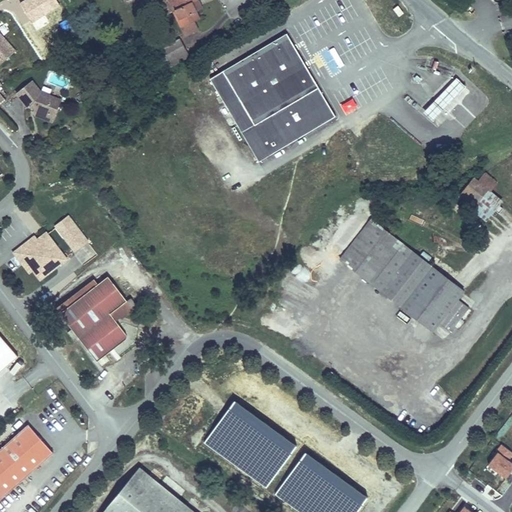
[(171,0),(176,8),(171,11),(182,35),(196,28),(193,20),(198,17),(195,10),(199,9),(194,0),(171,0)]
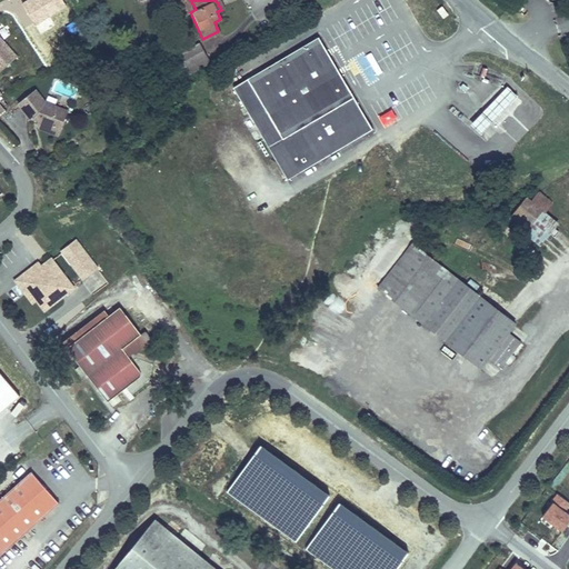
[(176,66),(205,50),(196,35),(167,51),(176,66)]
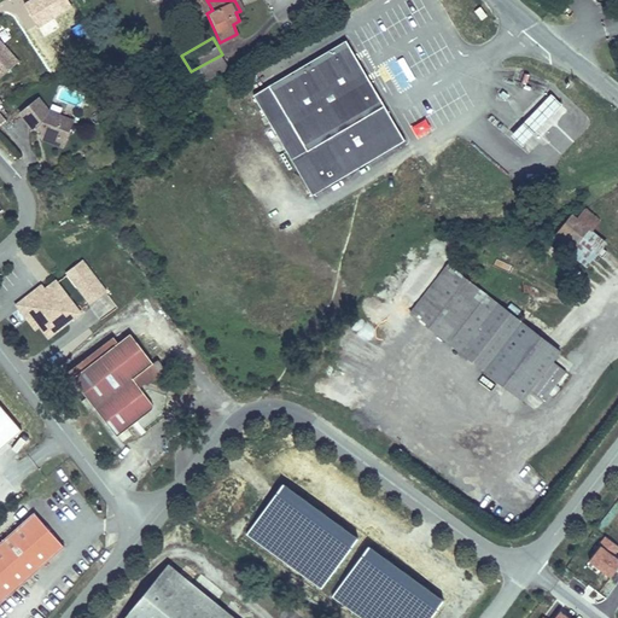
[(0,77),(19,62),(0,39),(0,77)]
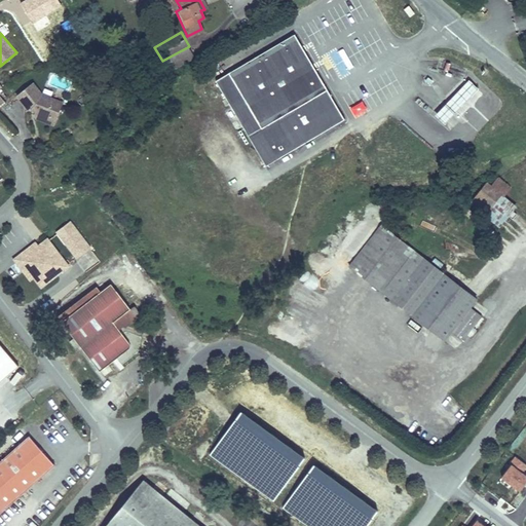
[(235,66),(284,41),(279,33),(231,58),(235,66)]
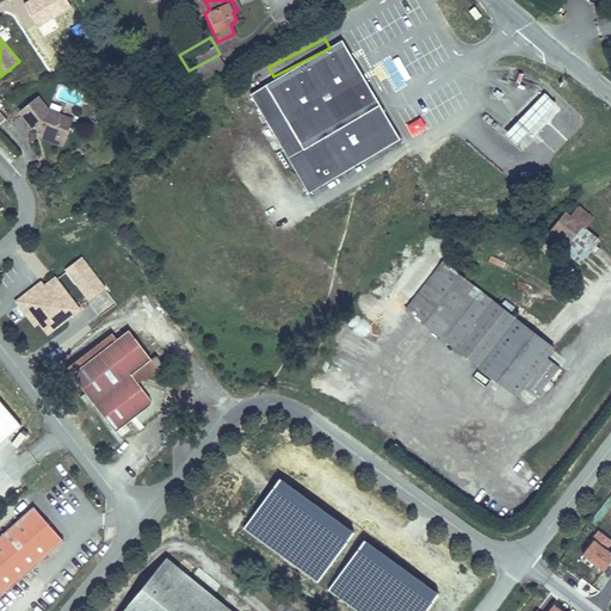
[(402,148),(346,48),(254,100),(310,199),(402,148)]
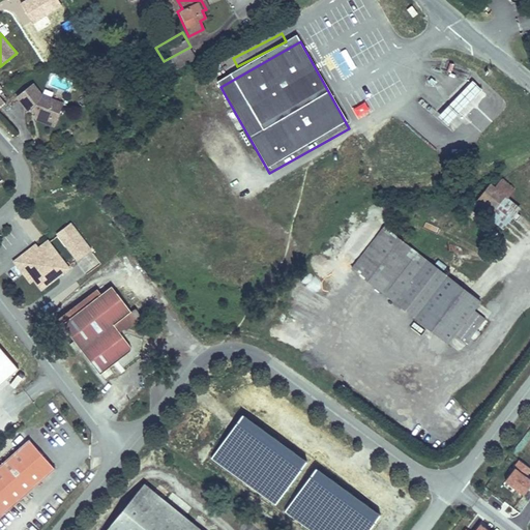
[(168,69),(195,54),(190,47),(164,61),(168,69)]
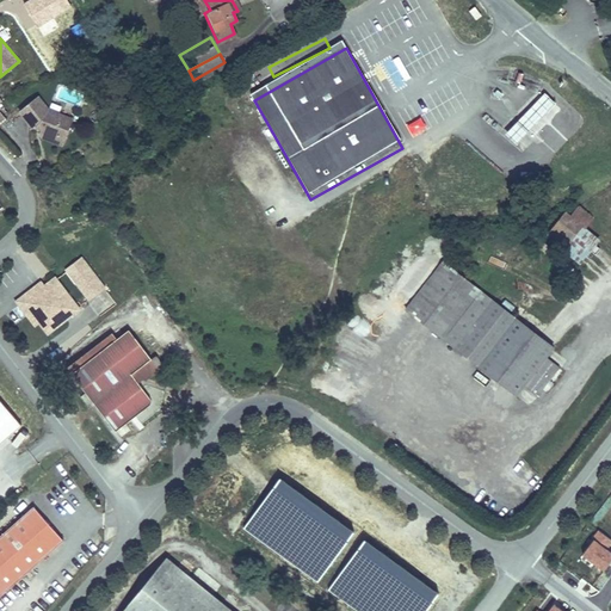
[(556,105),(545,94),(506,135),(517,146),(556,105)]
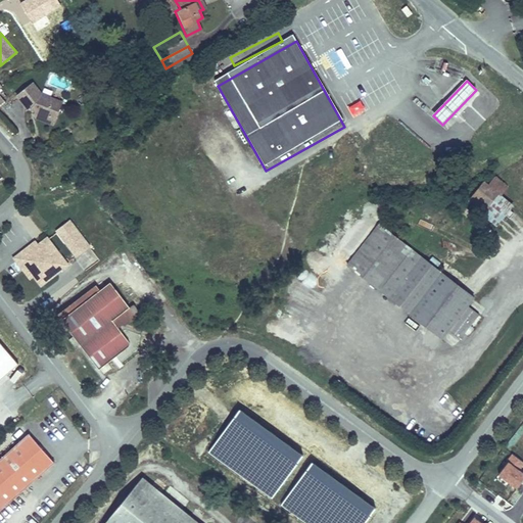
[(43,94),(43,93),(36,84),(18,96),(29,110),(33,107),(36,109),(36,113),(47,116),(46,122),(55,125),(62,100),(43,94)]
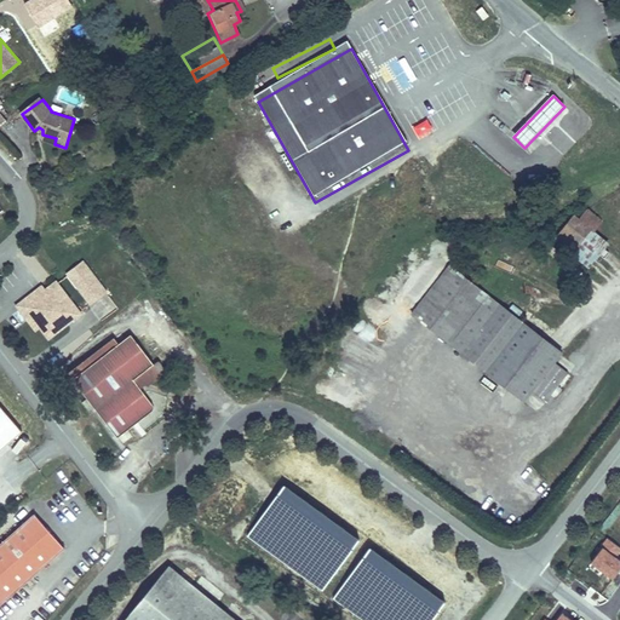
[(618,216),(613,212),(608,217),(614,222),(618,216)]
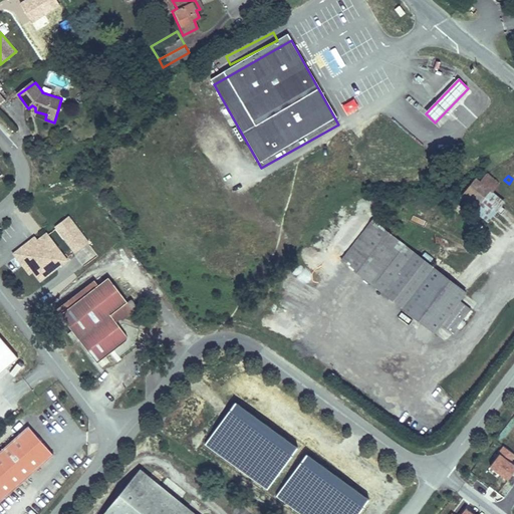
[(486,203),(493,194),(477,182),(470,192),(486,203)]
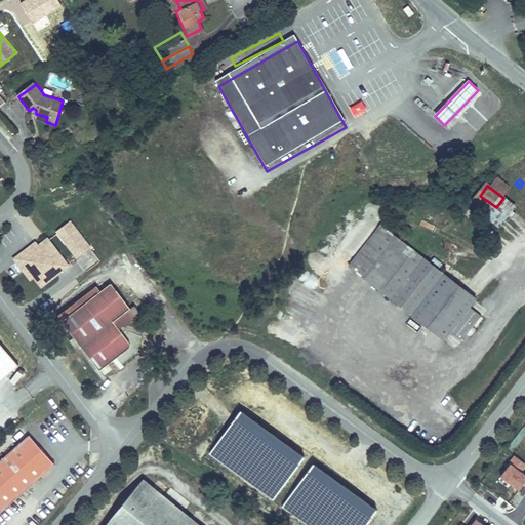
[(480,196),(473,191),(456,213),(486,238),(501,218),(494,210),(496,207),(480,196)]
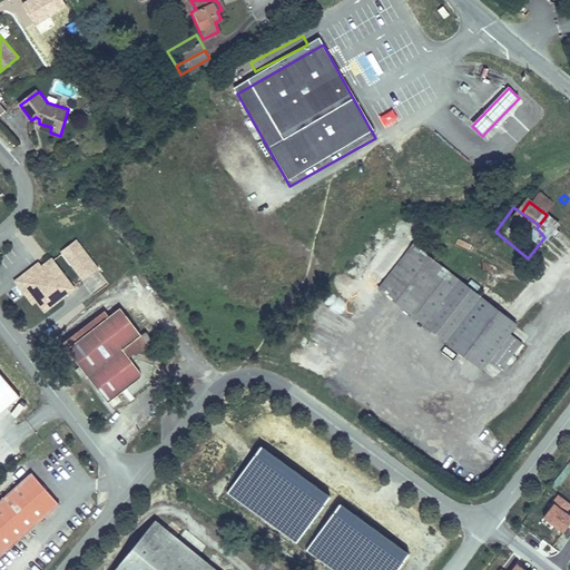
[(91,264),(67,239),(55,252),(79,276),(91,264)]
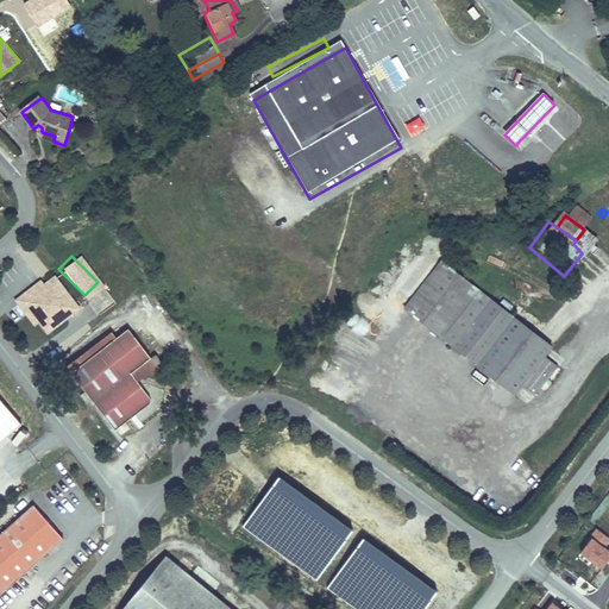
[(544,360),(552,350),(444,257),(401,306),(513,400),(521,389),(534,400),(557,371),(544,360)]
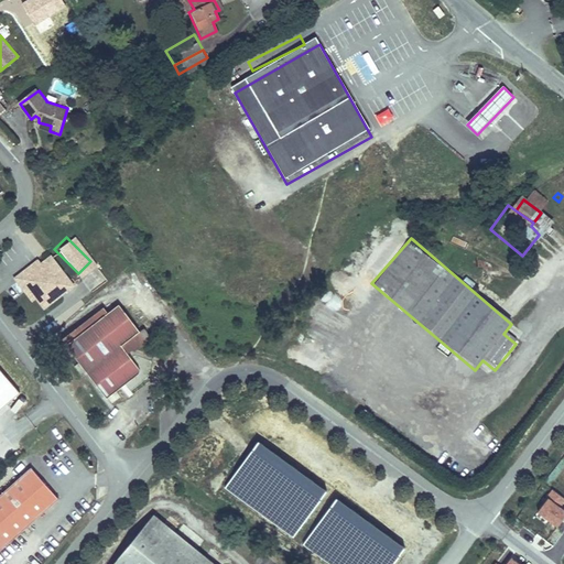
[(45,257),(36,264),(17,281),(31,297),(40,306),(68,282),(45,257)]
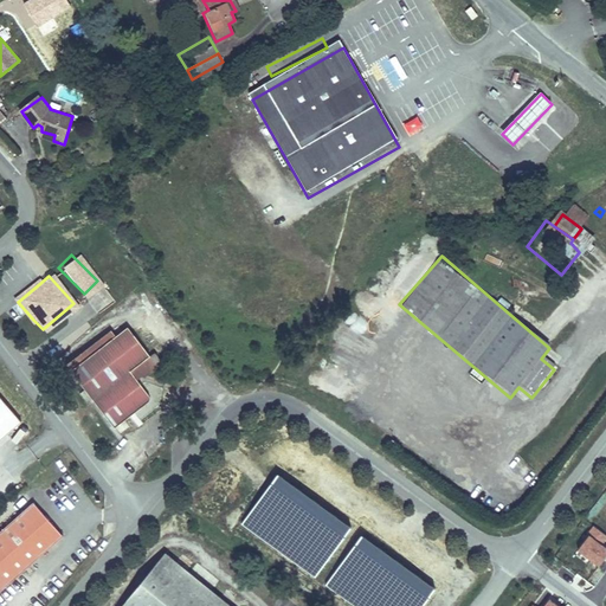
[(18,302),(39,284),(34,279),(8,301),(28,324),(33,320),(18,302)]
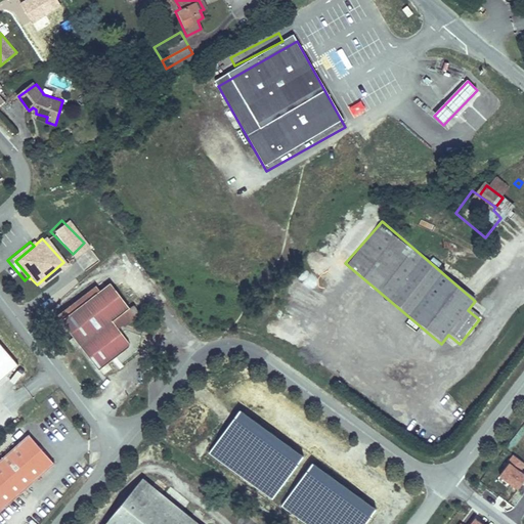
[(110,286),(97,296),(105,304),(117,295),(110,286)]
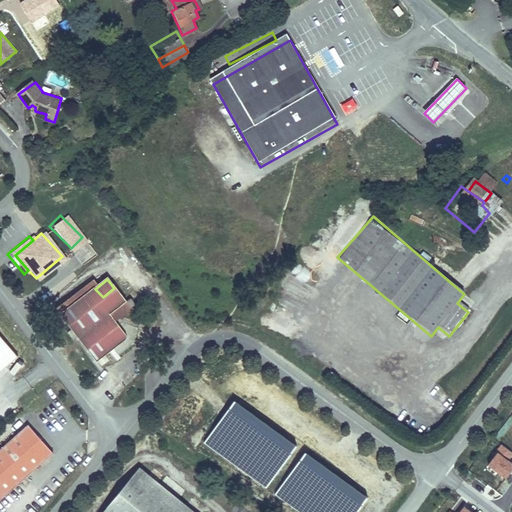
[(103,297),(95,289),(60,316),(94,364),(126,339),(116,325),(120,321),(123,325),(135,315),(114,288),(103,297)]
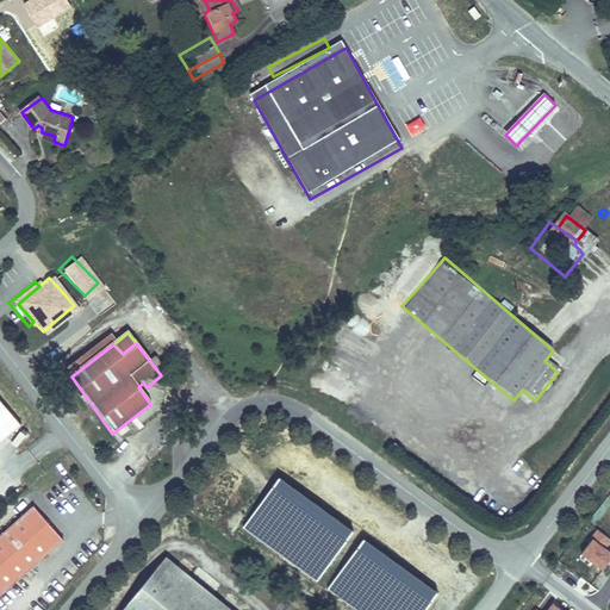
[(0,400),(0,443),(22,425),(0,400)]
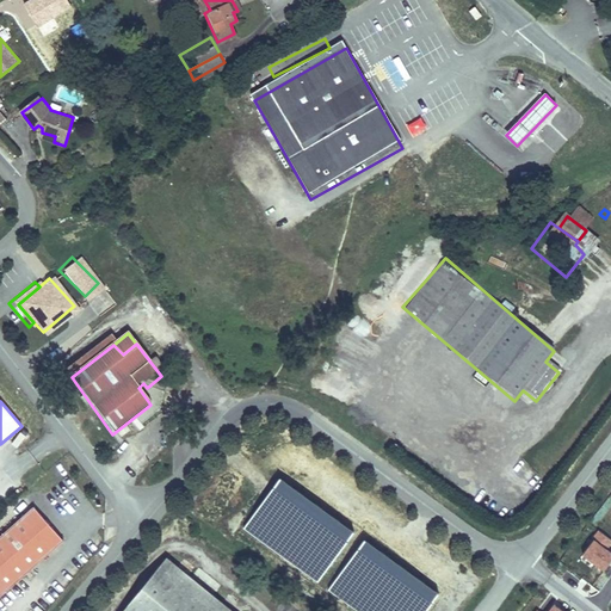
[(0,596),(65,541),(35,506),(0,536),(0,596)]
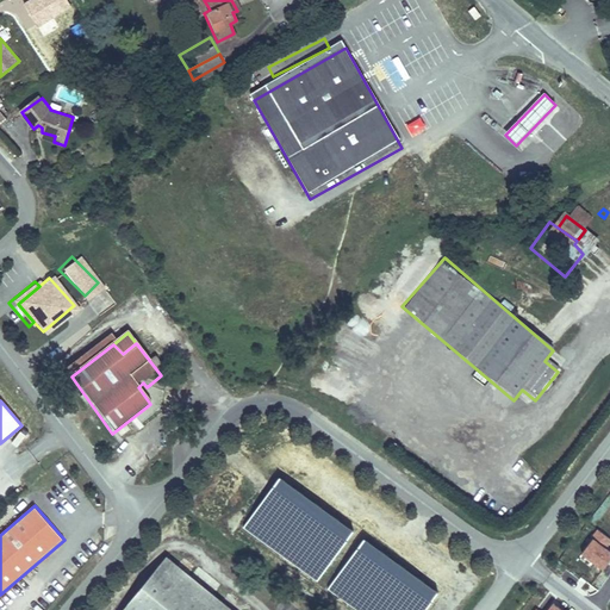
[(609,558),(609,551),(605,548),(609,541),(609,537),(598,529),(582,554),(603,568),(609,558)]
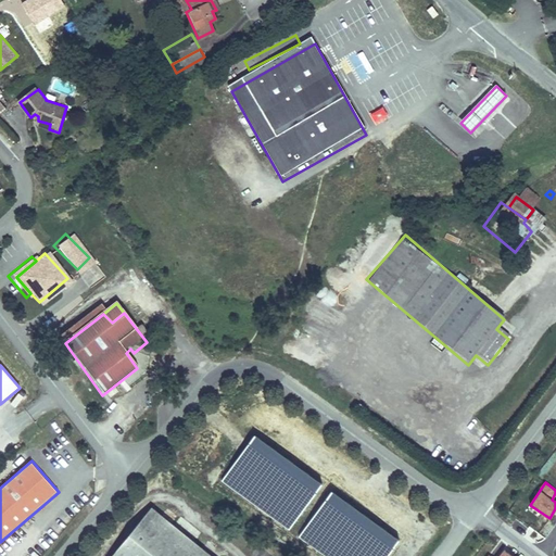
[(214,555),(154,505),(111,555),(214,555)]
